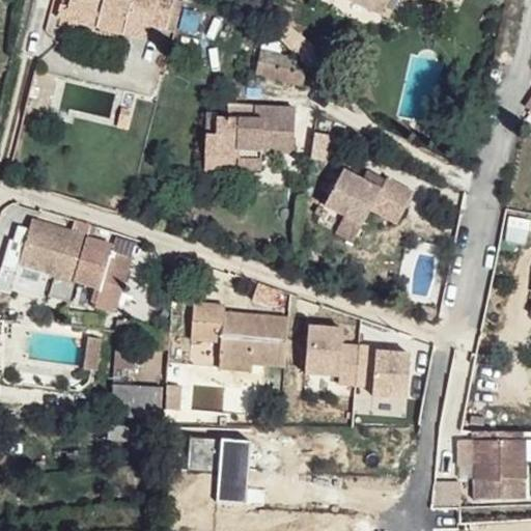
[(157,1),(156,0),(71,0),(68,9),(99,17),(96,27),(145,40),(150,22),(157,1)]
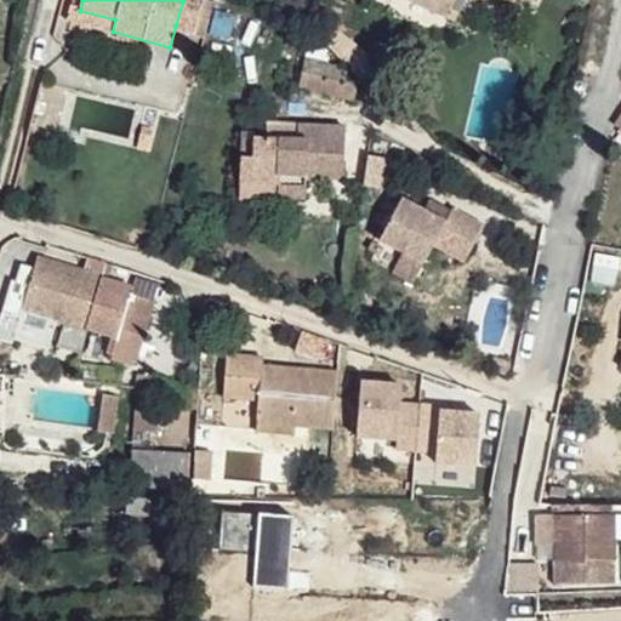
[(403,0),(446,18),(455,0),(440,0),(438,6),(422,0),(403,0)]
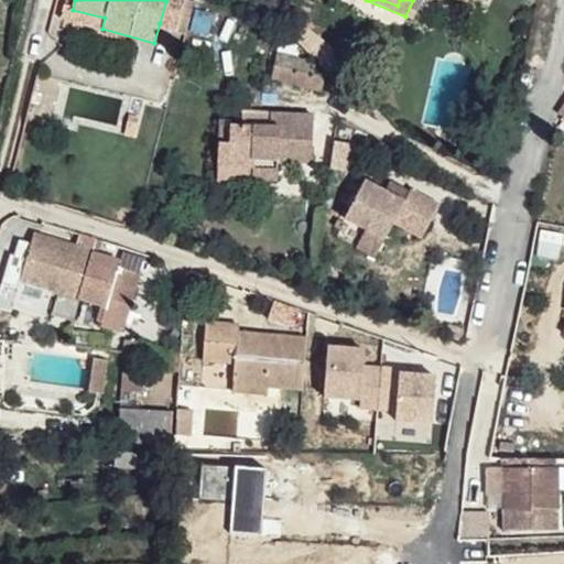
[(184,6),(166,1),(160,23),(177,29),(184,6)]
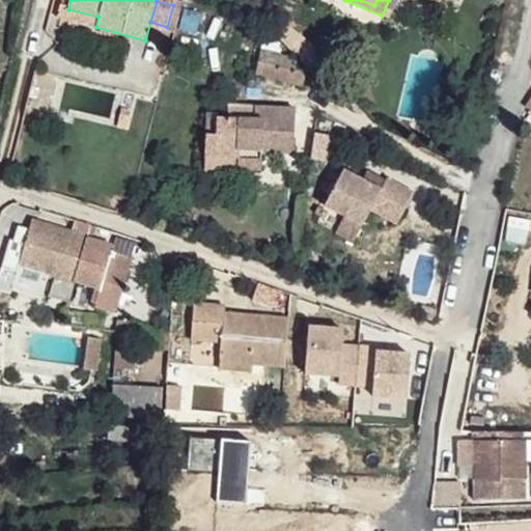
[(99,17),(68,9),(66,19),(96,27),(99,17)]
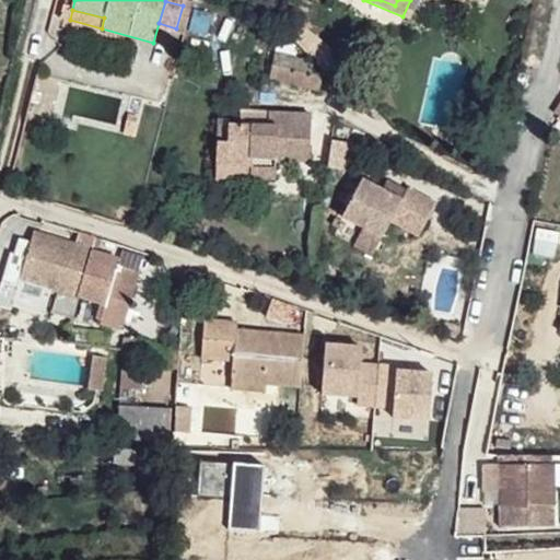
[(191,34),(210,37),(214,15),(195,12),(191,34)]
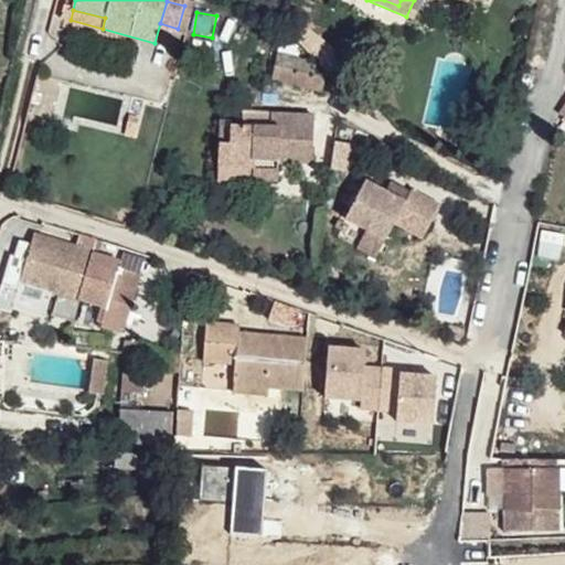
[(279,54),(272,78),(320,92),(324,74),(316,71),(316,64),(279,54)]
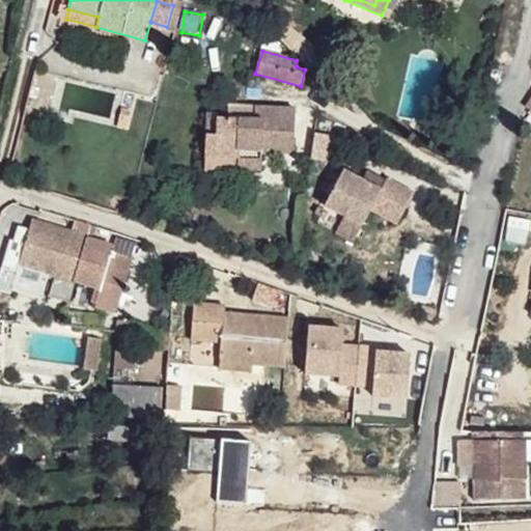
[(256,106),(229,105),(229,119),(255,120),(256,106)]
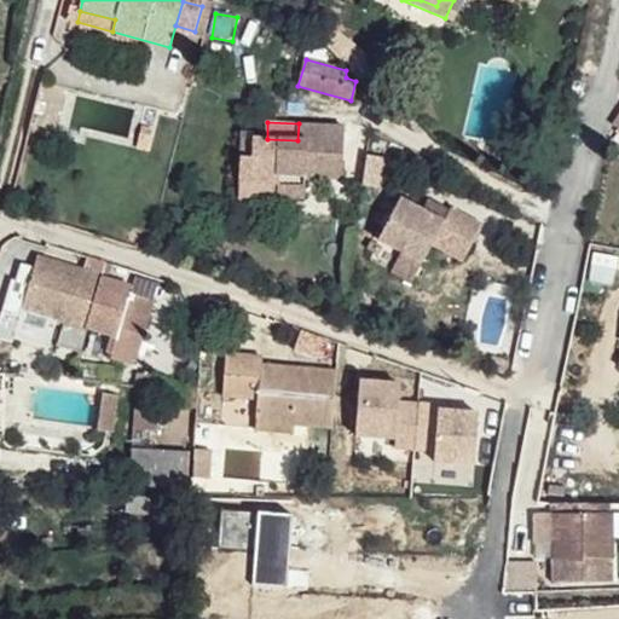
[(252,160),(241,158),(239,185),(277,186),(277,198),(307,198),(307,178),(342,179),(343,126),(299,123),(298,140),(267,139),(253,139),(252,160)]
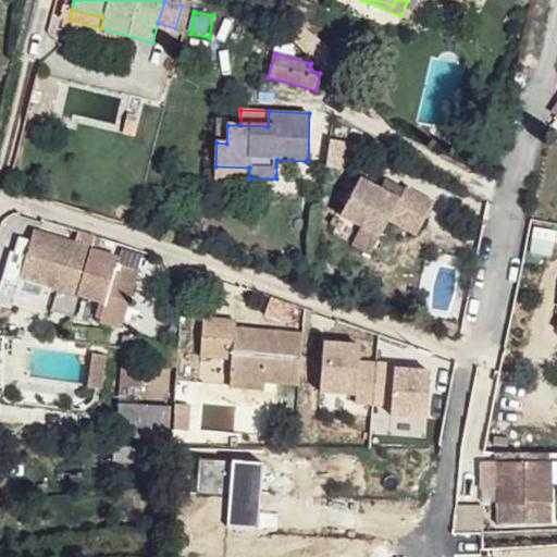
[(227,125),(217,124),(217,143),(226,144),(227,125)]
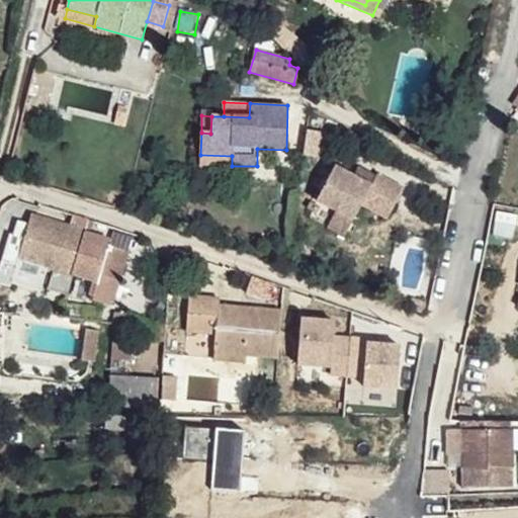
[(326,162),(330,139),(307,135),(303,159),(326,162)]
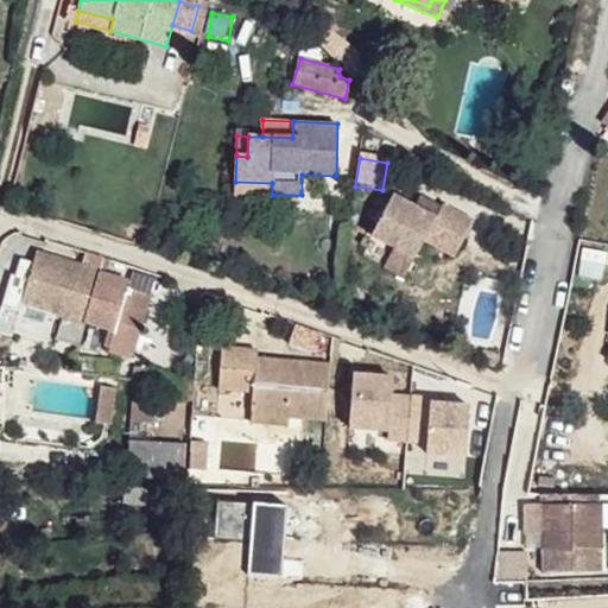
[(272,183),(235,182),(235,194),(272,195),(272,183)]
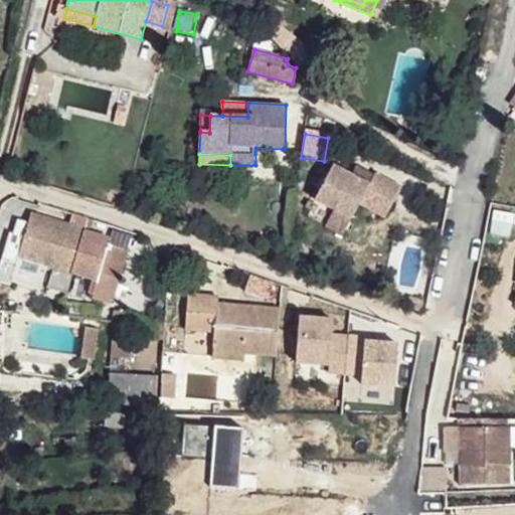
[(333,163),(315,196),(333,205),(350,215),(358,201),(383,215),(400,185),(375,171),(373,174),(369,182),(350,173),(333,163)]
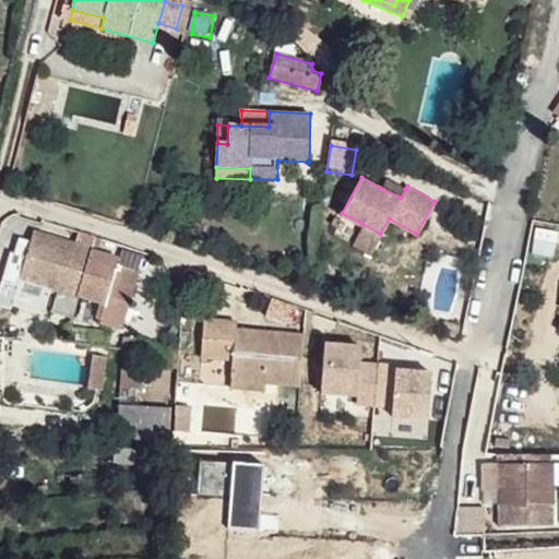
[(385,178),(380,188),(401,198),(405,189),(385,178)]
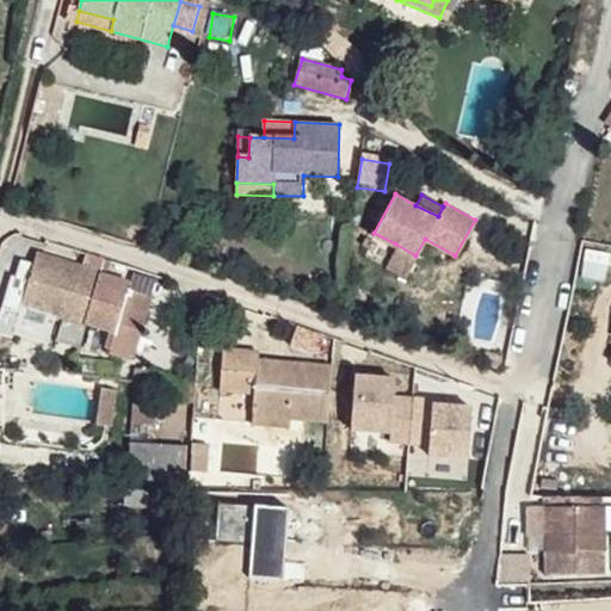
[(395,244),(387,260),(407,271),(415,255),(395,244)]
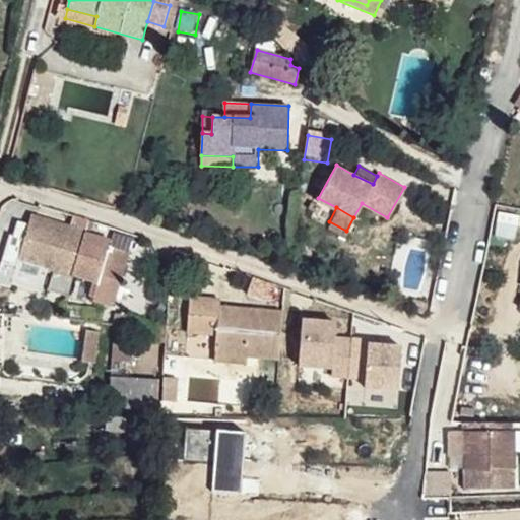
[(0,272),(0,285),(9,288),(14,275),(17,265),(52,276),(99,290),(93,306),(116,313),(134,251),(33,220),(27,240),(12,235),(0,272)]
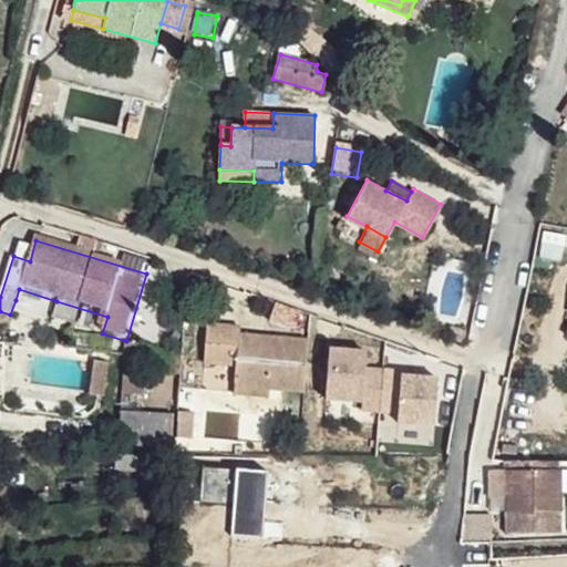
[(19,289),(16,300),(53,312),(57,301),(19,289)]
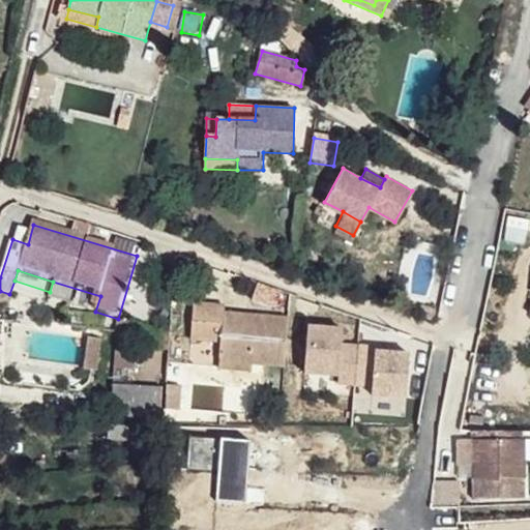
[(222,335),(221,358),(253,360),(285,363),(289,314),(224,310),(224,300),(188,298),(186,333),(222,335)]
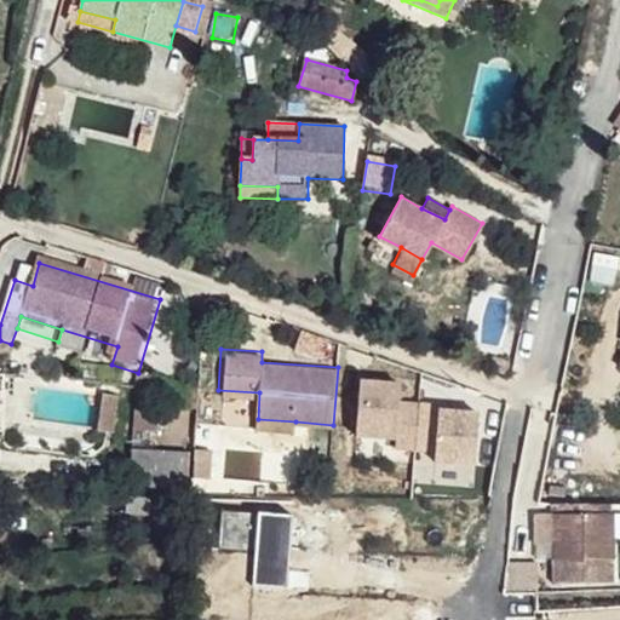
[(487,368),(504,374),(509,362),(491,357),(487,368)]
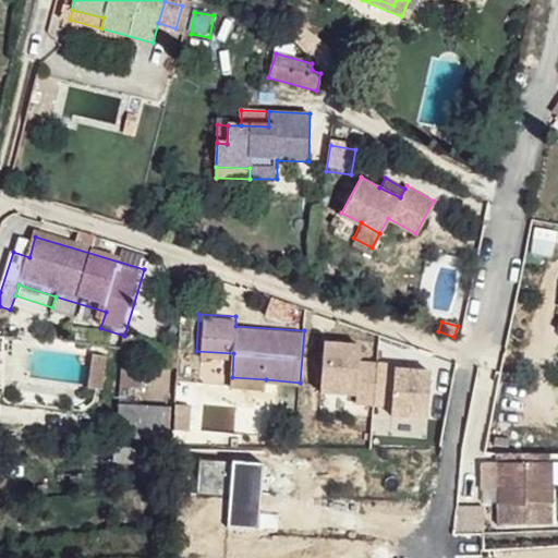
[(116,395),(134,397),(141,340),(122,338),(116,395)]
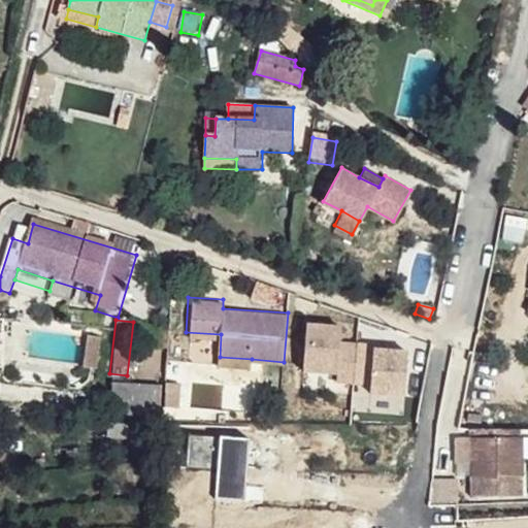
[(355,387),(371,388),(374,349),(358,348),(359,332),(325,330),(322,376),(356,378),(355,387)]
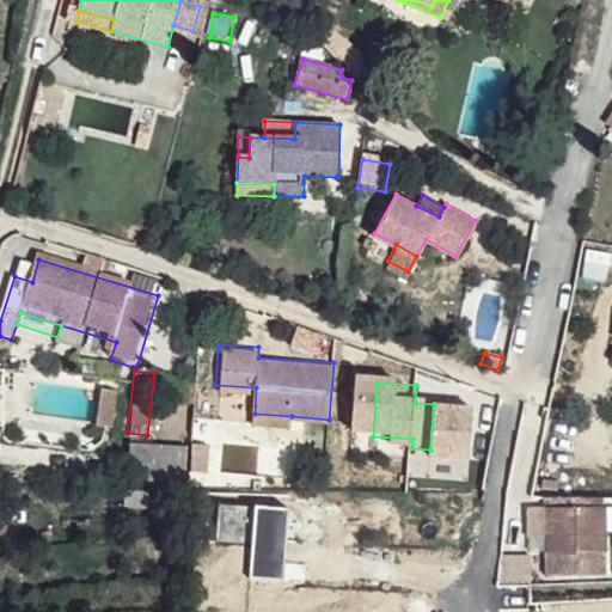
[(450,461),(489,464),(493,412),(453,410),(453,405),(434,404),(430,450),(451,451),(450,461)]
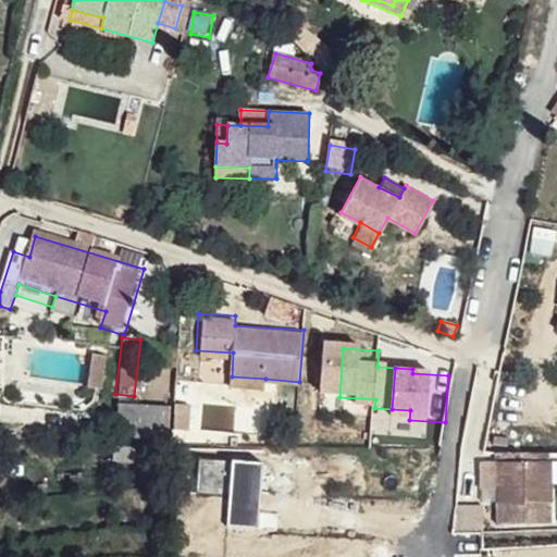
[(265,379),(232,376),(231,387),(265,390),(265,379)]
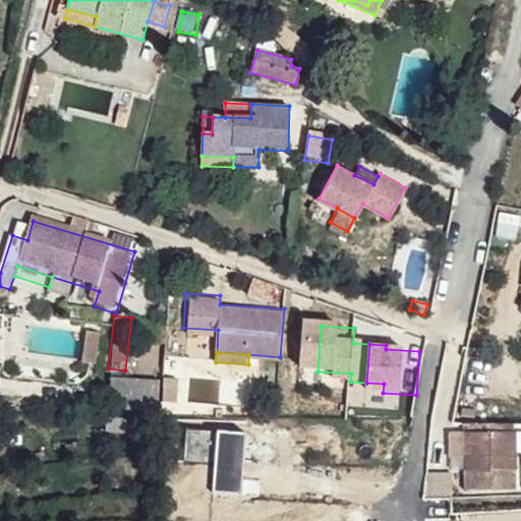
[(109,373),(108,400),(158,401),(158,374),(109,373)]
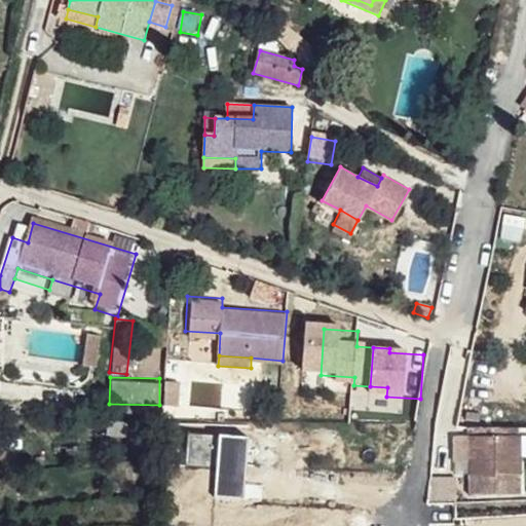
[(520,436),(453,440),(455,465),(471,464),(473,495),(523,492),(520,436)]
